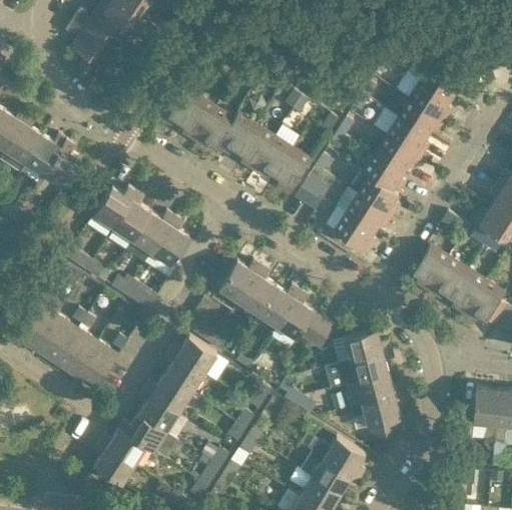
[(103,0),(99,7),(130,28),(132,29),(144,12),(143,10),(127,0),(103,0)]
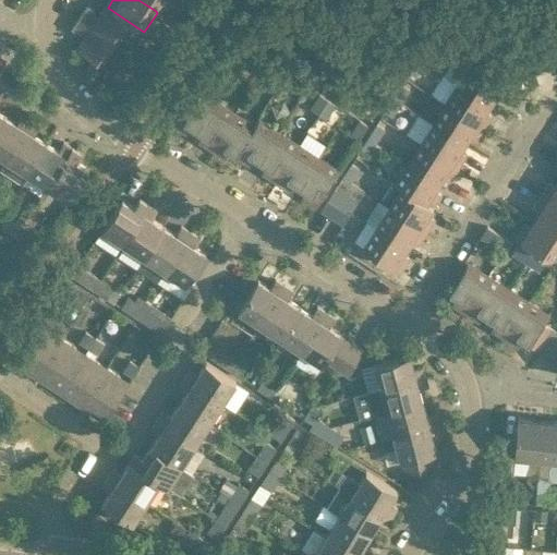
[(138,0),(156,11),(157,13),(166,0),(138,0)]
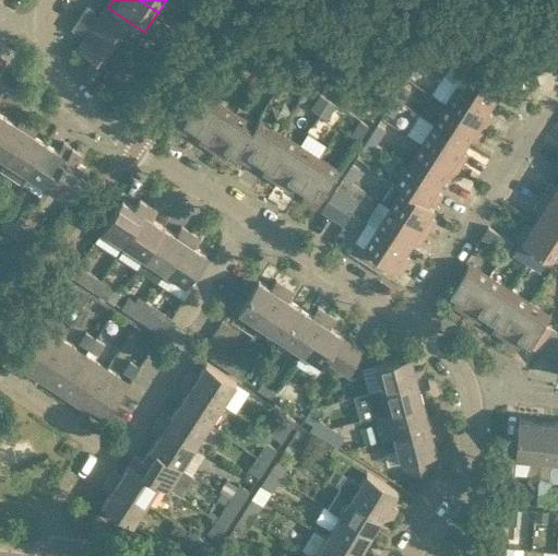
[(87,9),(80,20),(134,57),(143,45),(140,42),(144,34),(149,36),(149,35),(144,32),(142,31),(108,8),(99,20),(95,18),(94,13),(87,9)]
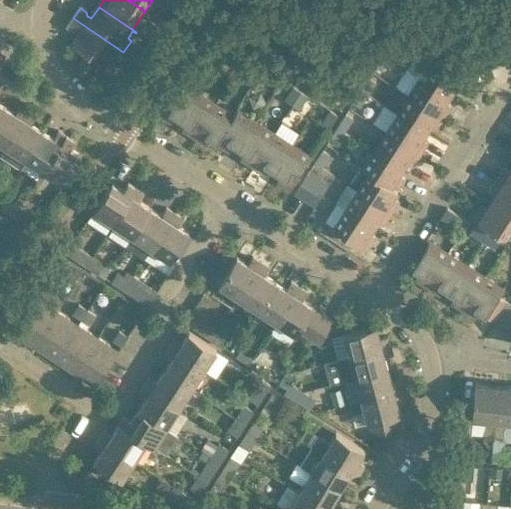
[(73,18),(66,29),(72,33),(76,32),(80,35),(71,47),(109,73),(110,72),(107,69),(112,62),(115,64),(123,52),(73,18)]
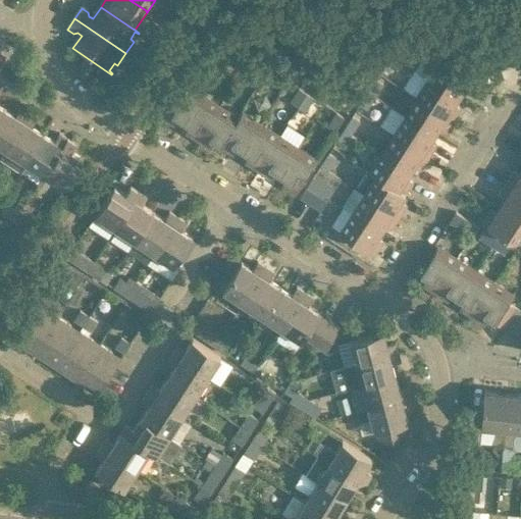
[(224,60),(232,48),(225,43),(217,55),(224,60)]
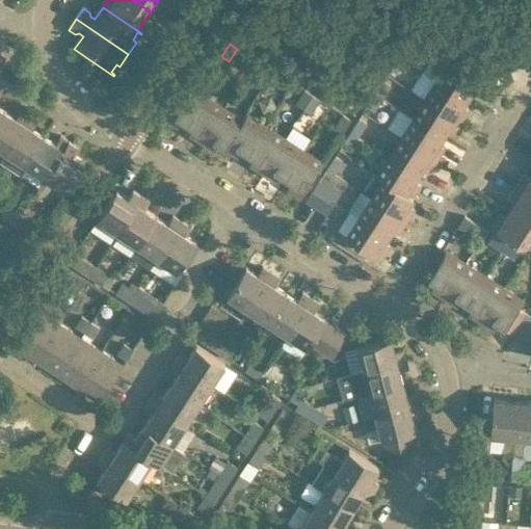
[(407,62),(415,50),(407,45),(399,57),(407,62)]
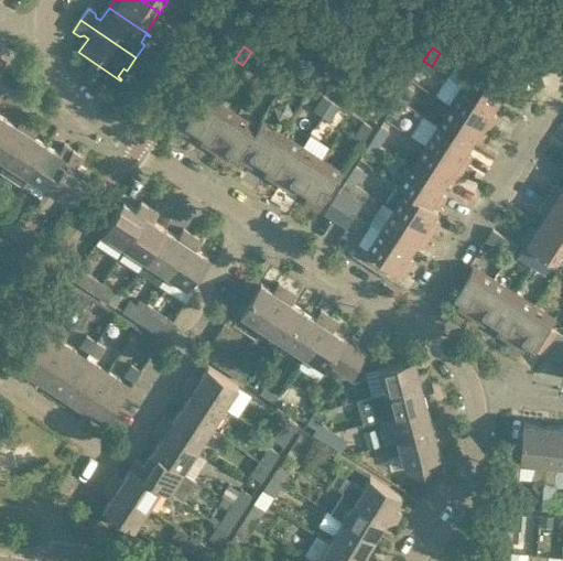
[(250,71),(259,56),(251,52),(242,65),(250,71)]
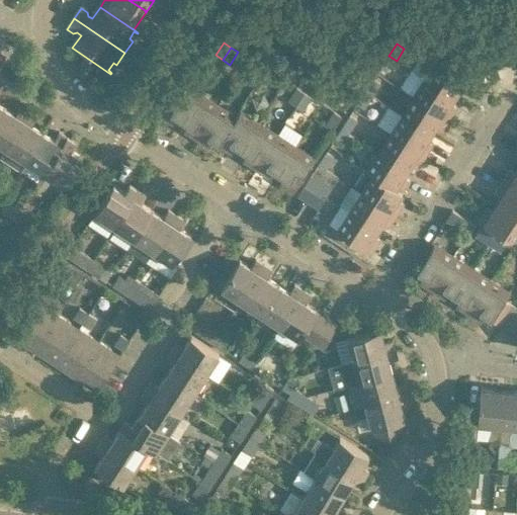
[(389,73),(397,61),(389,56),(380,68),(389,73)]
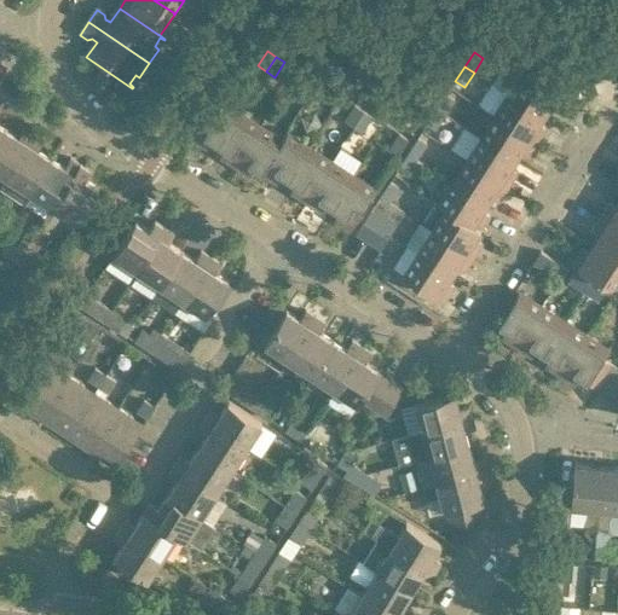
[(555,115),(566,99),(546,86),(526,75),(512,96),(544,116),(548,110),(555,115)]
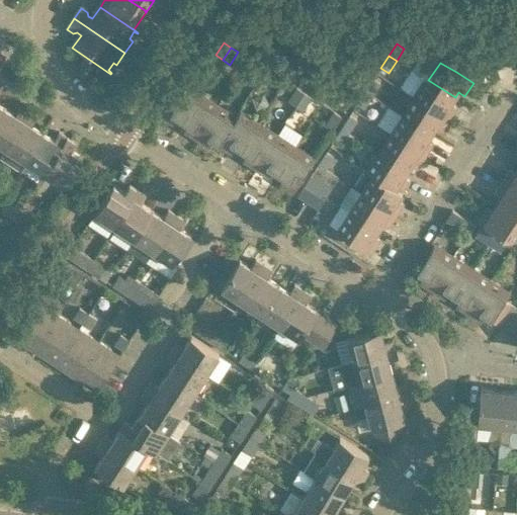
[(259,83),(267,70),(260,66),(252,78),(259,83)]
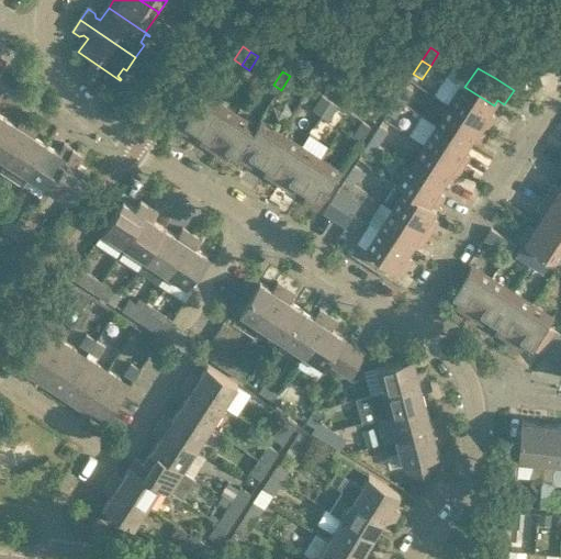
[(289,96),(298,81),(290,76),(281,90),(289,96)]
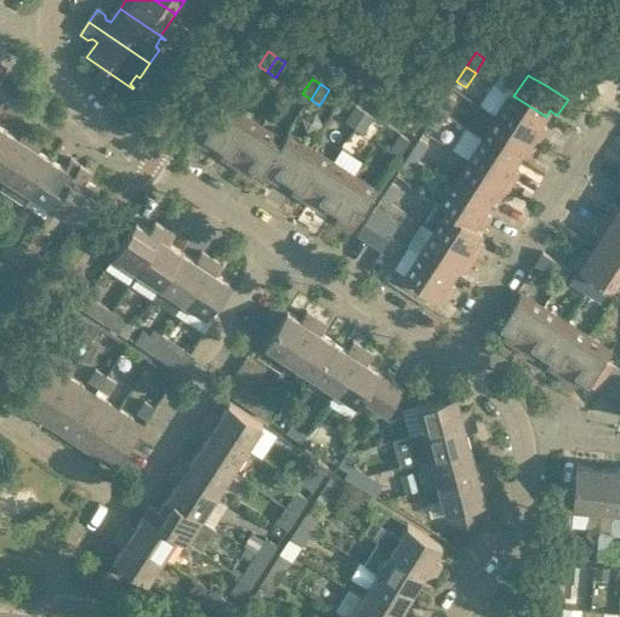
[(447,116),(456,102),(448,96),(438,110),(447,116)]
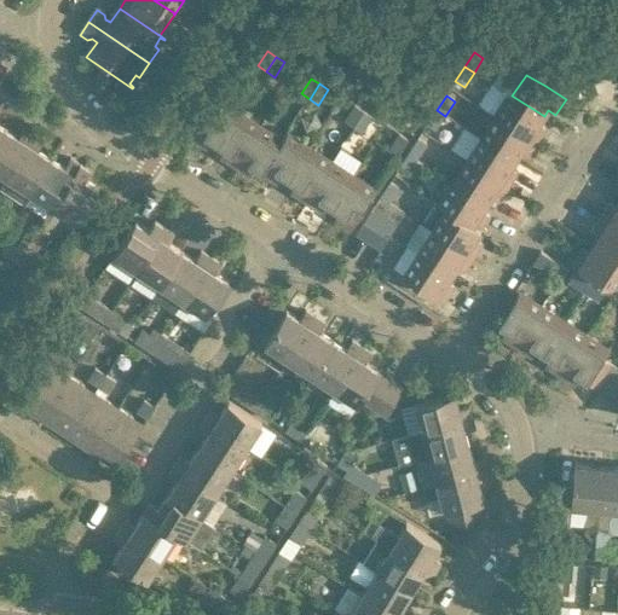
[(539,125),(544,116),(512,96),(497,117),(537,144),(547,128),(539,125)]
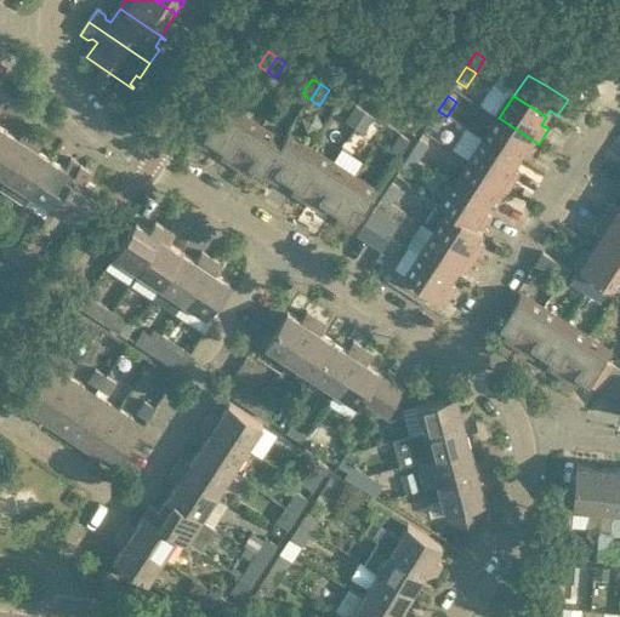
[(219,147),(239,114),(217,100),(191,140),(206,150),(211,143),(219,147)]
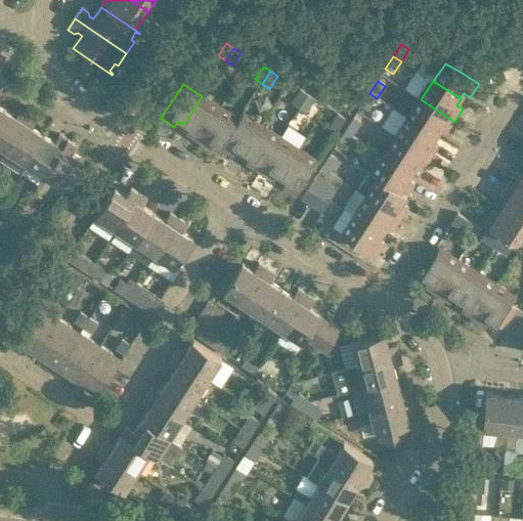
[(300,107),(308,95),(301,91),(293,103),(300,107)]
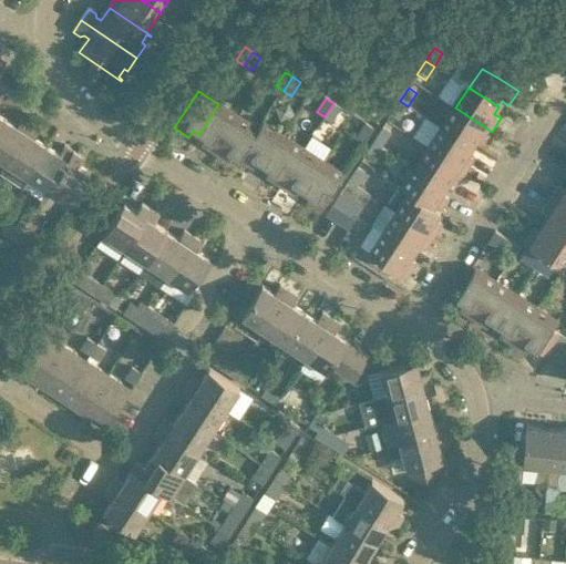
[(399,120),(408,106),(400,101),(391,115),(399,120)]
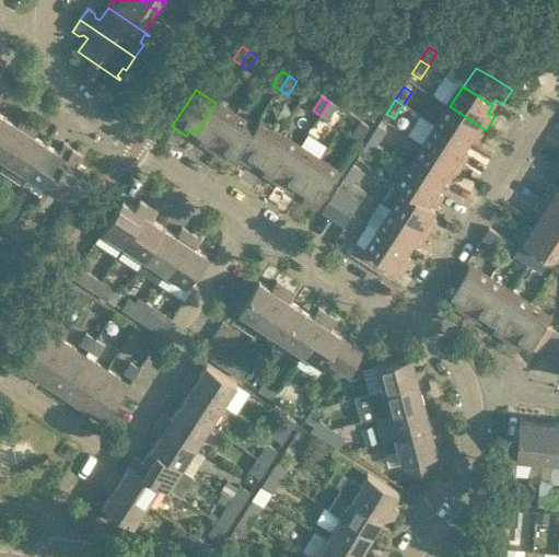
[(328,120),(337,107),(329,102),(321,115),(328,120)]
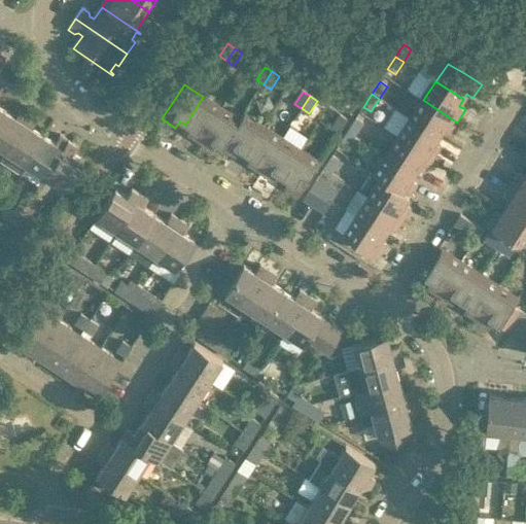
[(200,143),(221,109),(203,97),(185,125),(191,129),(187,135),(200,143)]
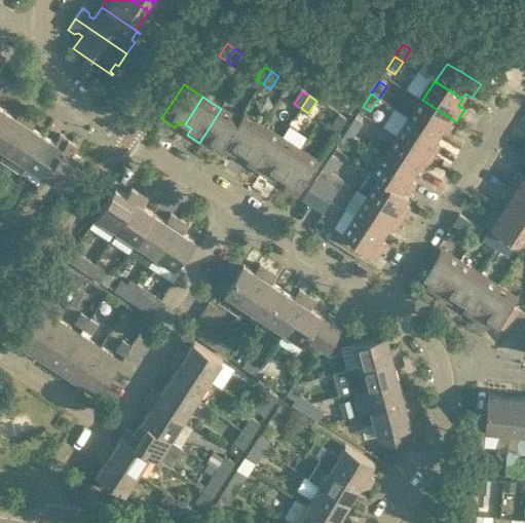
[(448,135),(456,122),(422,100),(411,119),(438,137),(442,131),(448,135)]
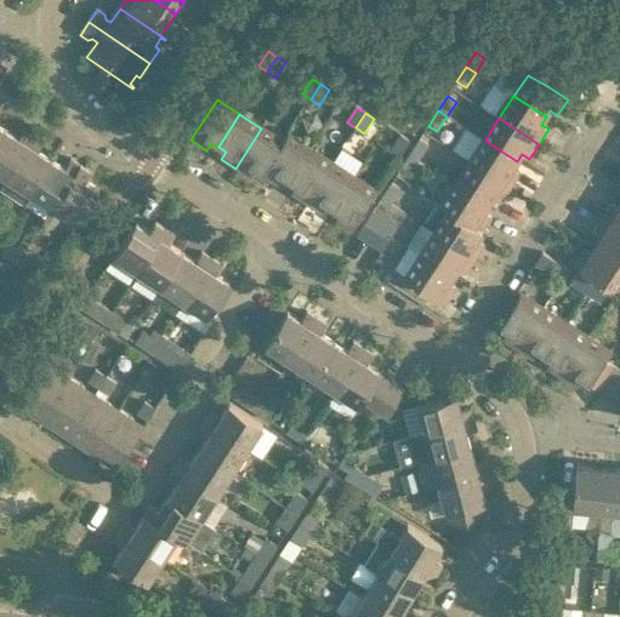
[(262,175),(288,136),(288,135),(283,142),(261,129),(235,169),(251,178),(255,171),(262,175)]
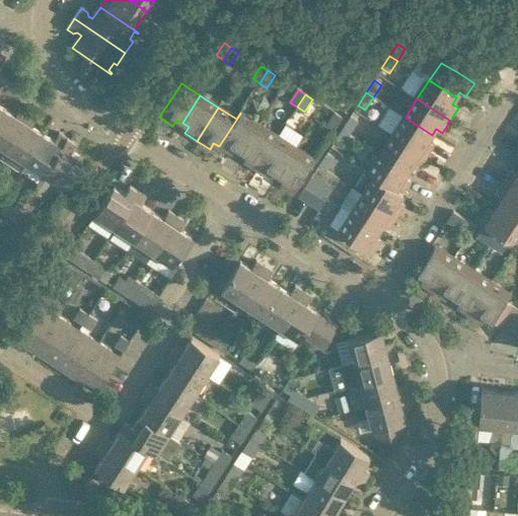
[(0,146),(6,150),(29,114),(20,108),(16,116),(5,108),(0,116),(0,146)]
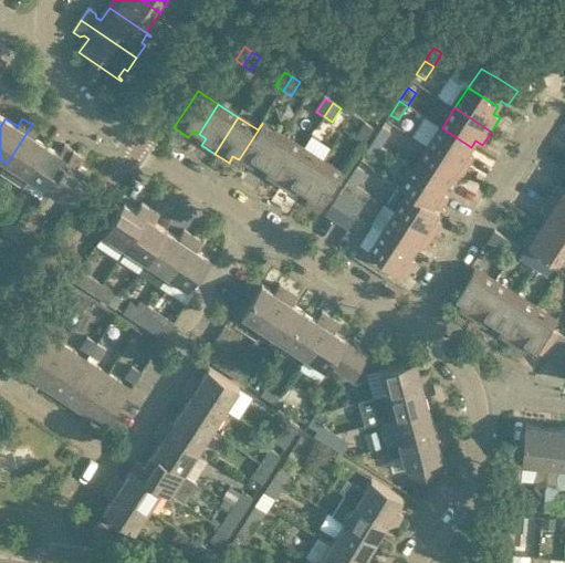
[(28,177),(48,146),(35,138),(41,131),(32,124),(7,164),(0,173),(21,186),(28,177)]
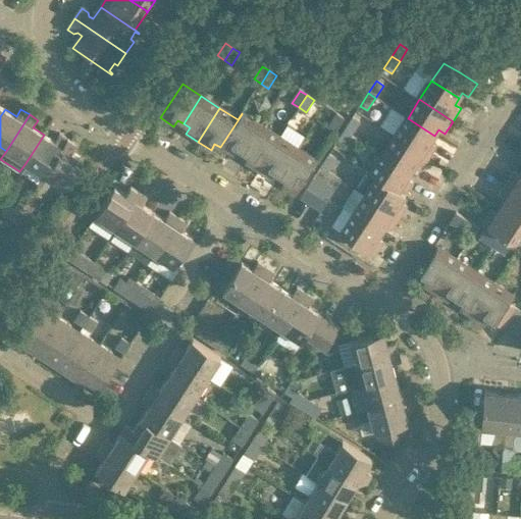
[(243,153),(261,125),(242,114),(220,147),(233,155),(238,149),(243,153)]
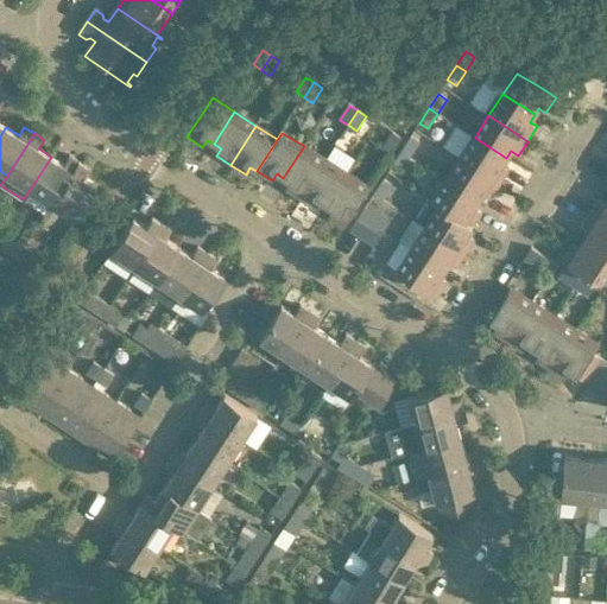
[(392,153),(402,139),(392,133),(383,147),(392,153)]
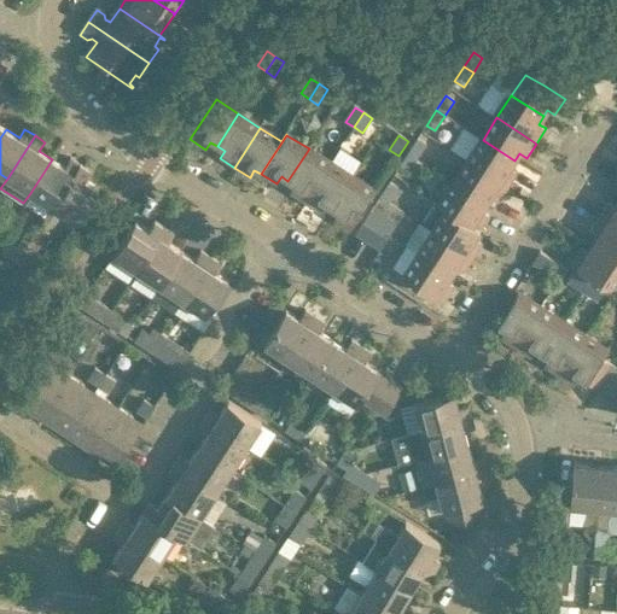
[(417,159),(426,144),(418,139),(408,153),(417,159)]
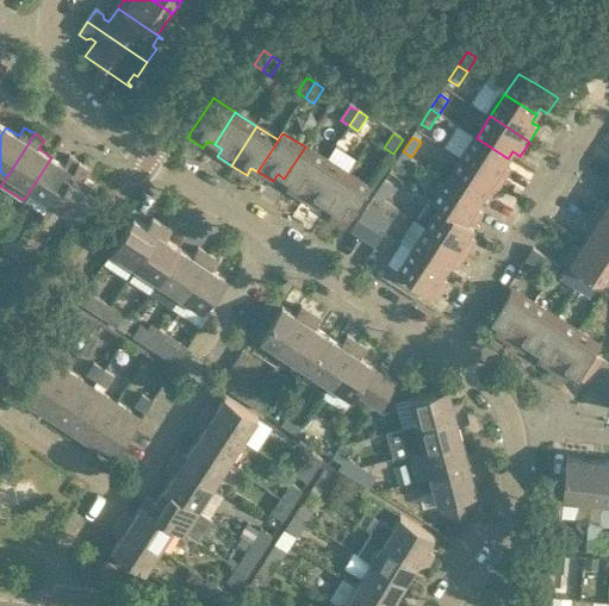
[(503,166),(508,158),(477,138),(463,160),(502,185),(511,170),(503,166)]
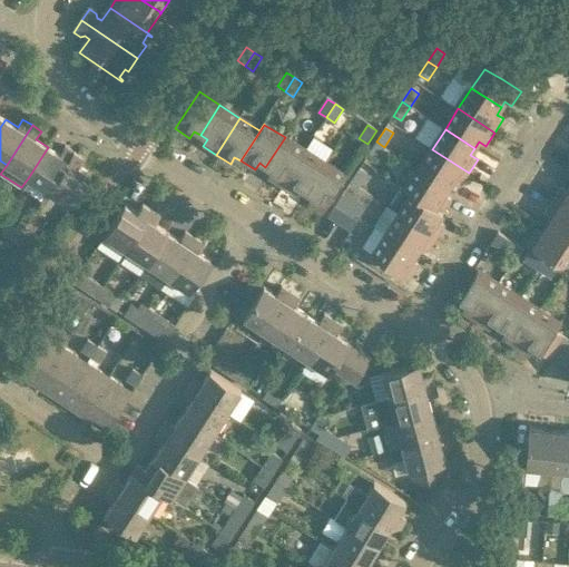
[(282,187),(305,150),(285,137),(265,167),(272,172),(267,178),(282,187)]
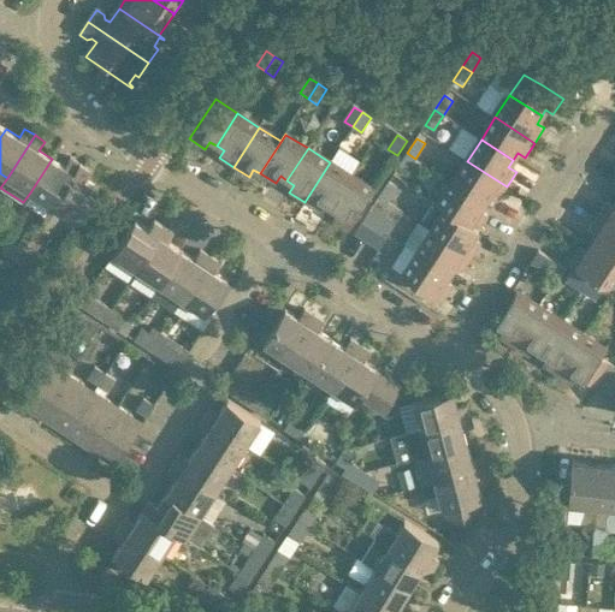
[(406,174),(415,159),(407,153),(396,168),(406,174)]
